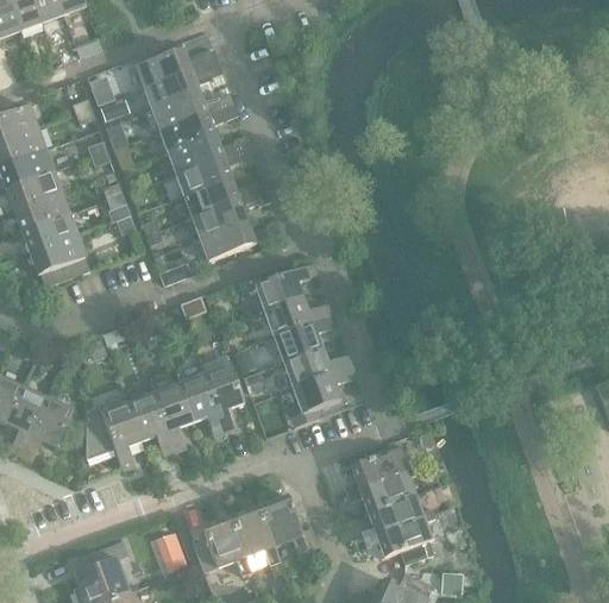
[(0,0),(0,36),(20,29),(10,0),(0,0)]
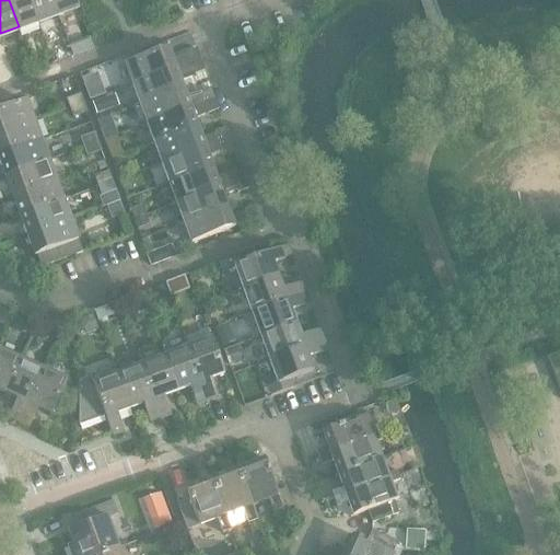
[(9,0),(19,26),(38,20),(31,0),(9,0)]
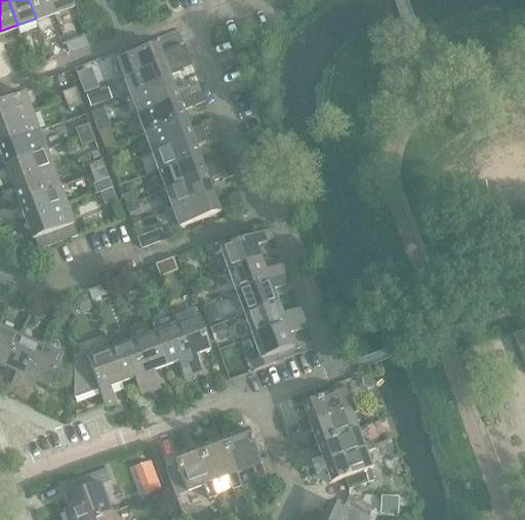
[(29,0),(36,18),(55,11),(50,0),(29,0)]
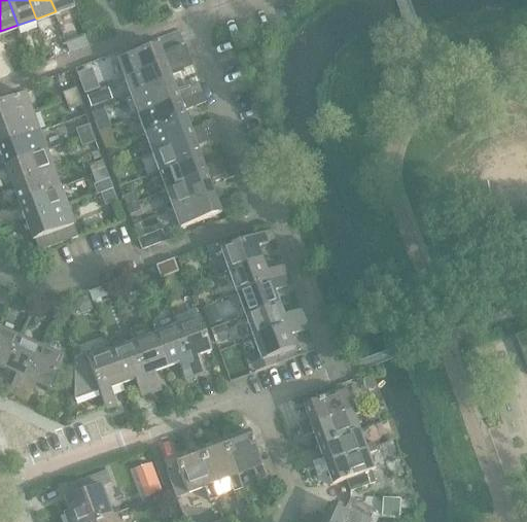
[(74,4),(72,0),(50,0),(56,11),(74,4)]
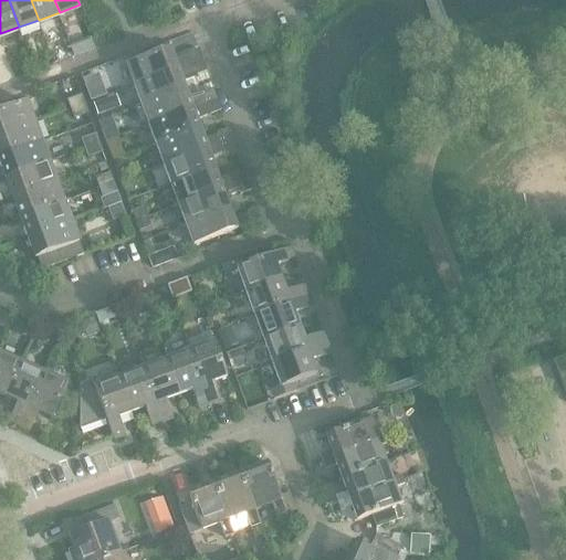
[(127,61),(135,82),(203,55),(199,44),(174,53),(170,44),(127,61)]
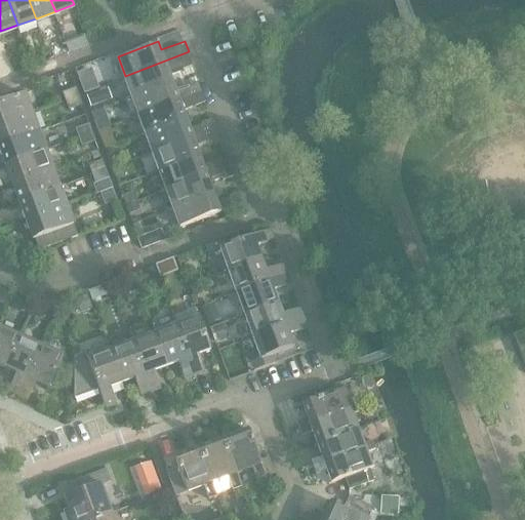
[(131,93),(172,79),(168,70),(192,62),(189,51),(125,76),(131,93)]
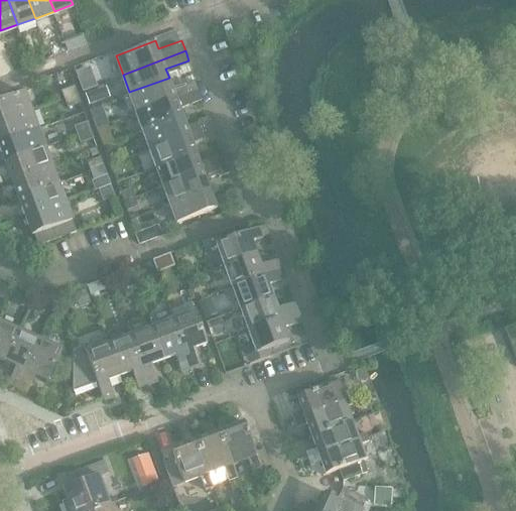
[(199,88),(195,77),(171,85),(169,78),(129,92),(136,110),(199,88)]
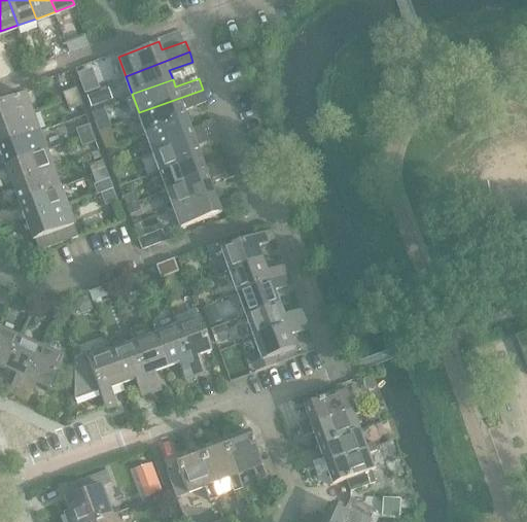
[(63,89),(66,98),(79,93),(76,84),(63,89)]
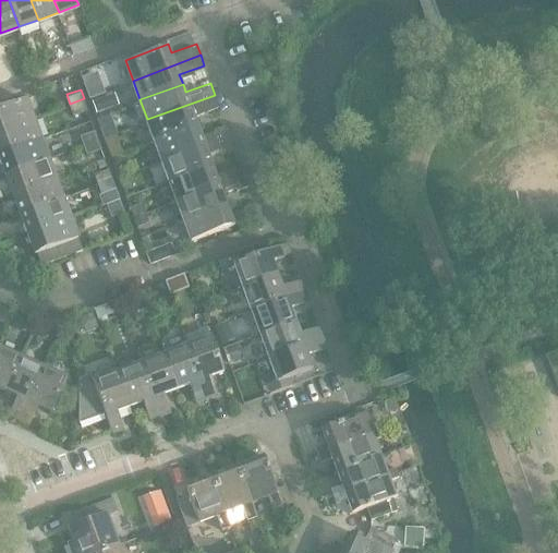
[(219,104),(215,95),(147,119),(154,140),(197,123),(194,113),(219,104)]
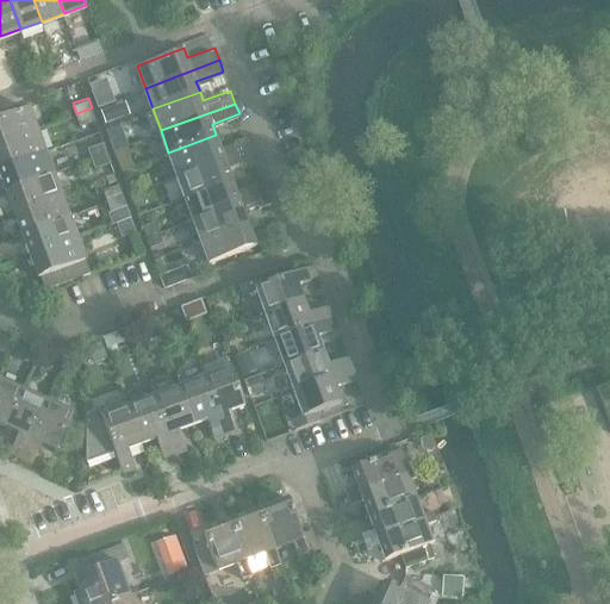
[(0,116),(0,141),(38,128),(30,105),(0,116)]
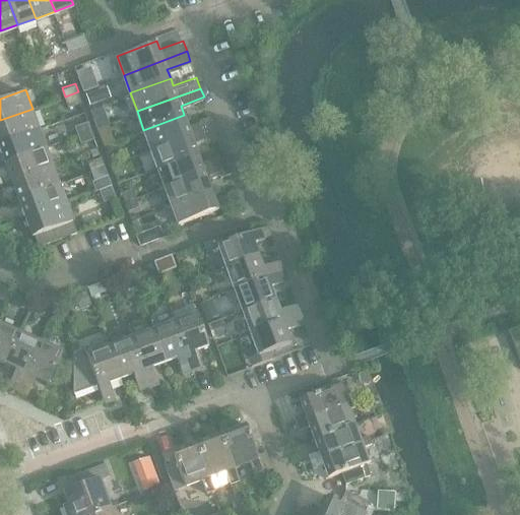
[(81,101),(78,91),(65,97),(68,105),(81,101)]
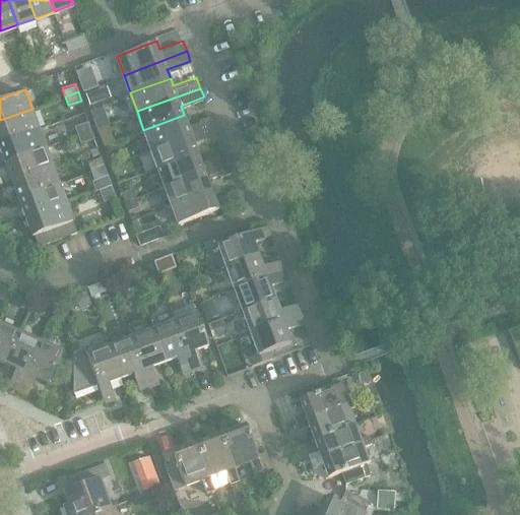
[(0,141),(39,127),(33,109),(0,120),(0,141)]
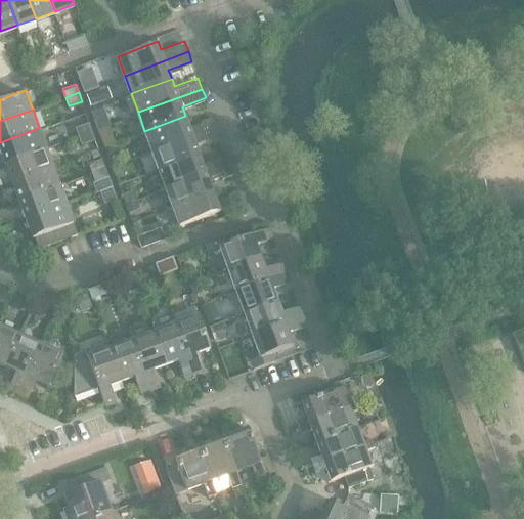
[(216,126),(212,115),(188,123),(185,116),(144,131),(151,149),(216,126)]
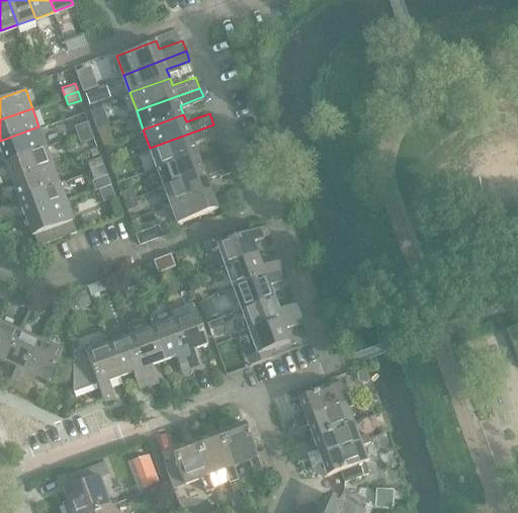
[(75,124),(78,133),(91,127),(88,119),(75,124)]
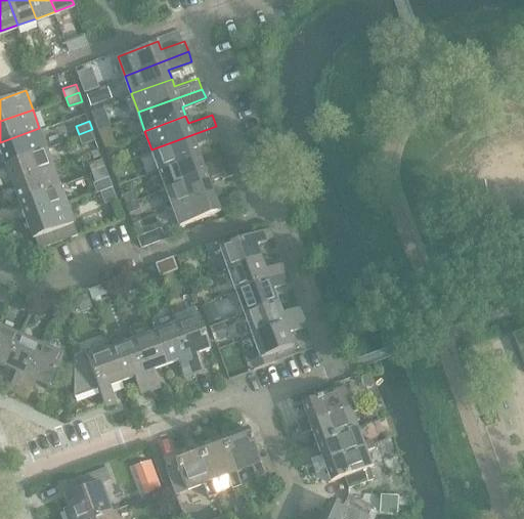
[(219,135),(216,126),(151,149),(159,168),(199,153),(195,143),(219,135)]
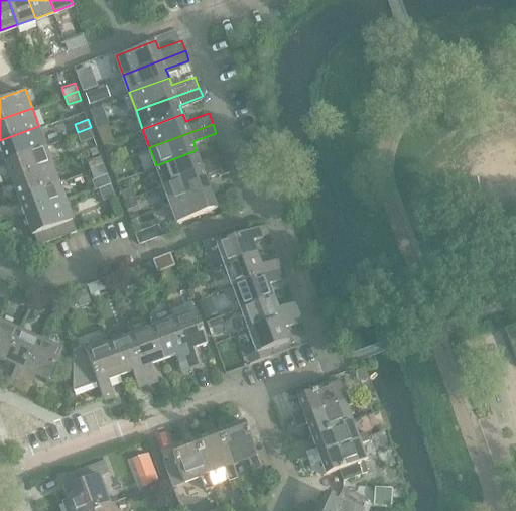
[(45,144),(38,126),(0,140),(0,143),(5,159),(45,144)]
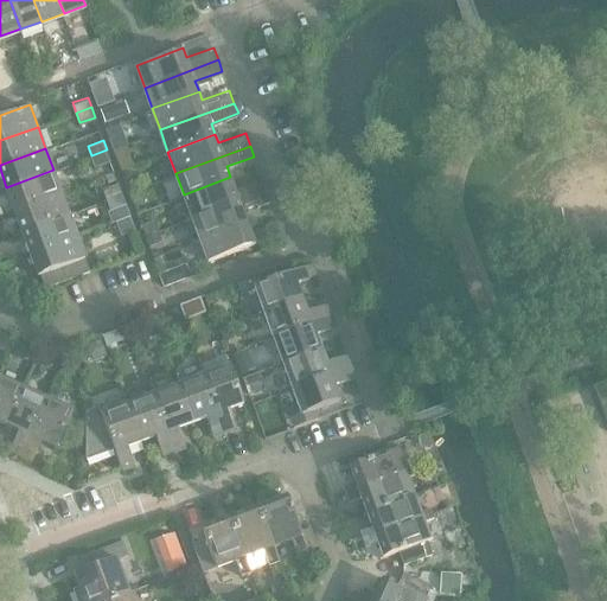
[(110,160),(107,149),(91,155),(95,165),(110,160)]
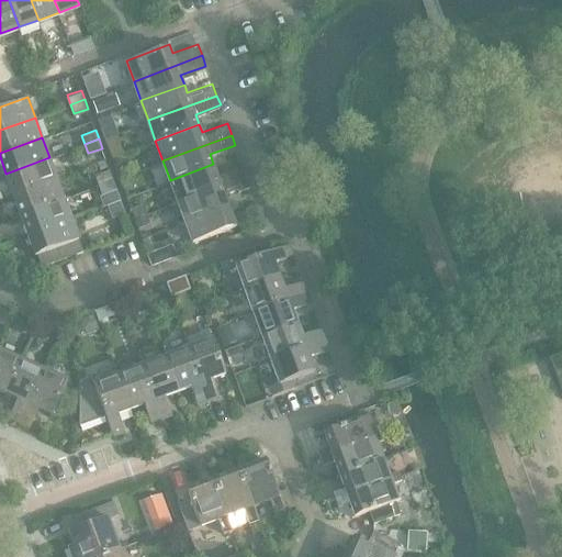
[(6,174),(13,193),(57,177),(49,157),(6,174)]
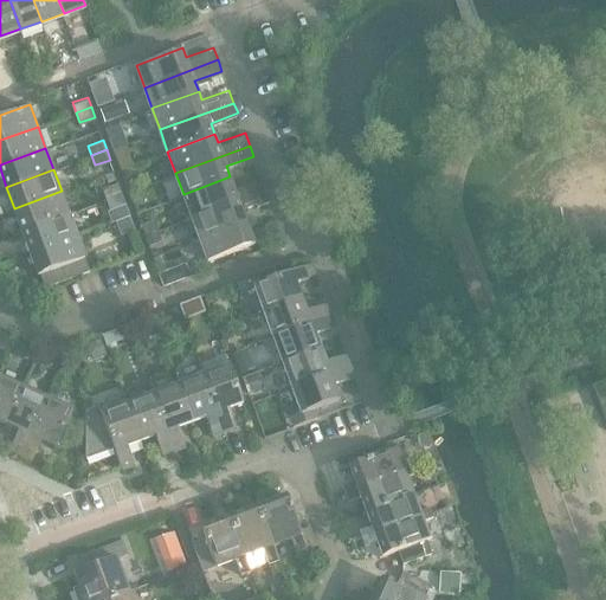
[(265,188),(260,175),(233,185),(230,176),(184,194),(192,215),(265,188)]
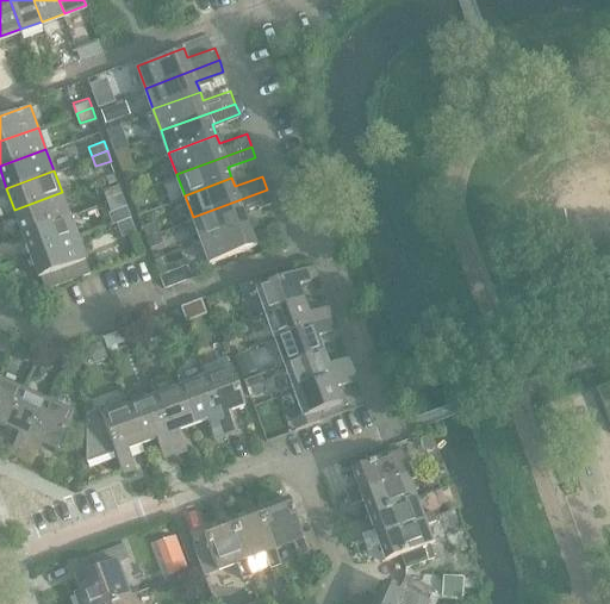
[(104,190),(107,199),(123,194),(119,184),(104,190)]
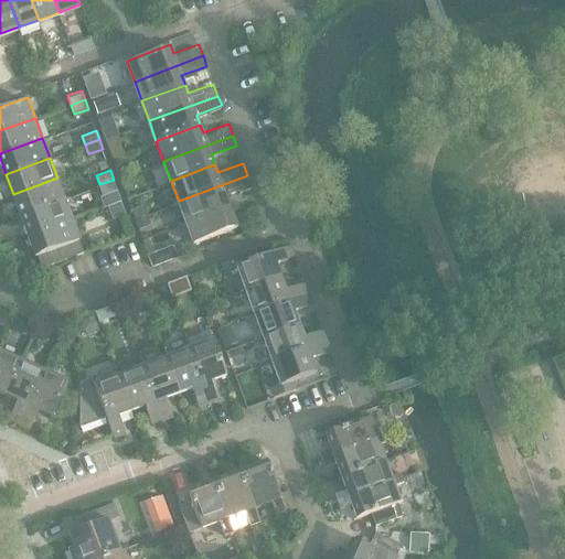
[(251,185),(247,175),(179,201),(185,221),(230,204),(225,194),(251,185)]
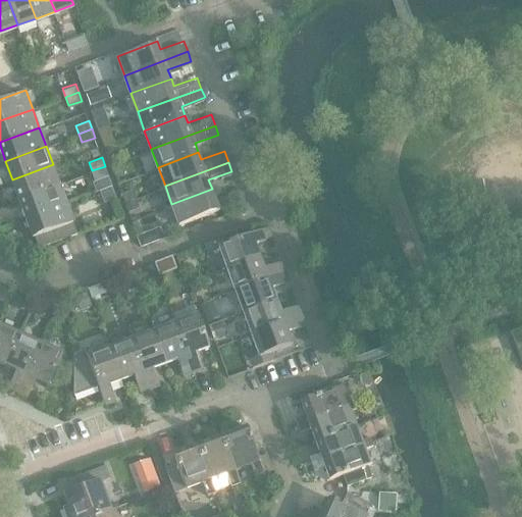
[(59,183),(53,164),(12,179),(19,198),(59,183)]
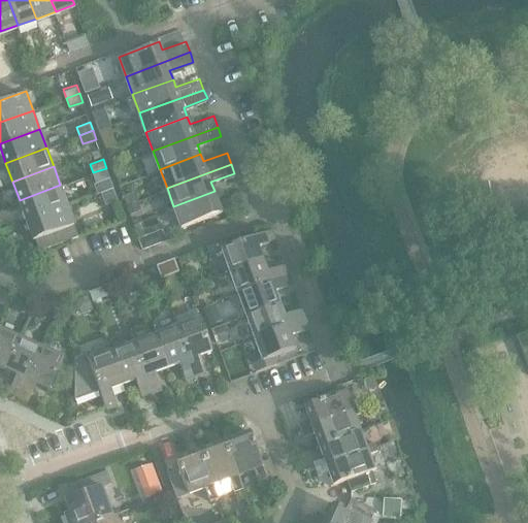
[(109,176),(106,168),(93,172),(96,182),(109,176)]
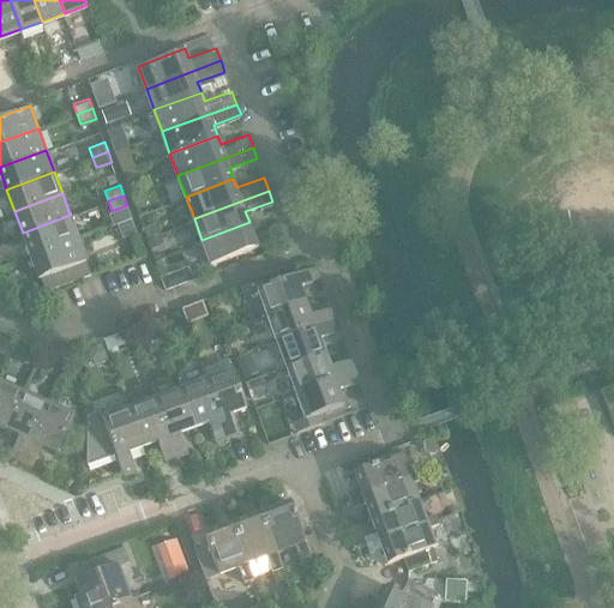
[(78,236),(70,215),(23,233),(30,253),(78,236)]
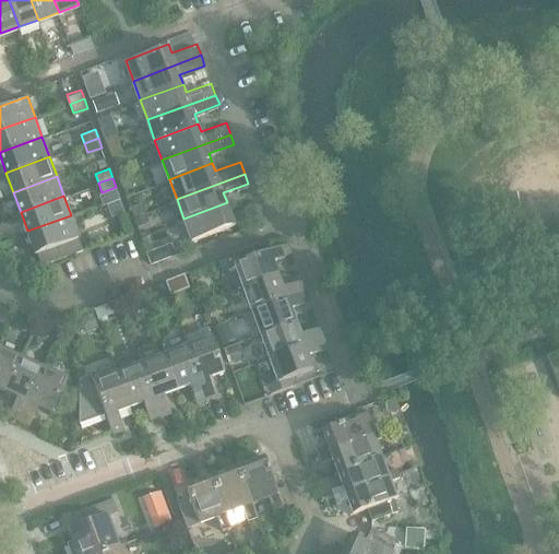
[(259,213),(254,201),(229,210),(227,202),(183,219),(191,238),(259,213)]
